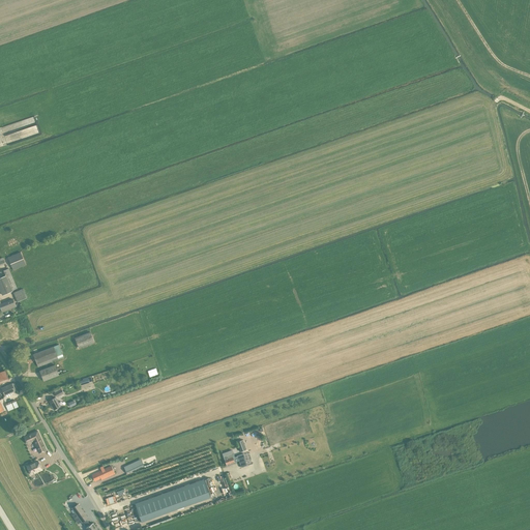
[(35,117),(2,126),(5,139),(7,139),(8,142),(23,138),(22,134),(27,133),(25,127),(37,124),(35,117)]
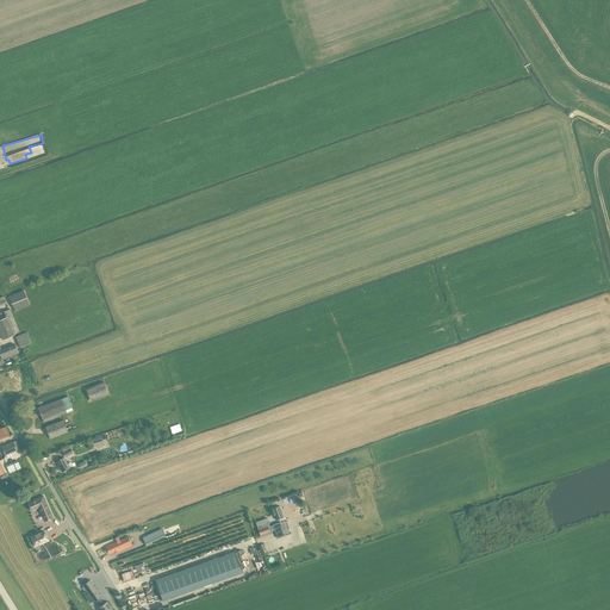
[(10,296),(16,311),(30,305),(24,290),(10,296)]
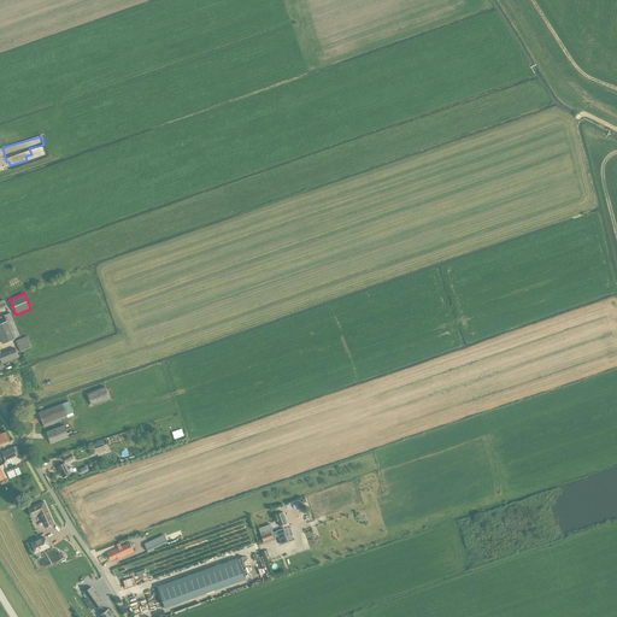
[(6,321),(0,323),(0,336),(3,344),(15,339),(15,338),(21,336),(10,312),(4,315),(6,321)]
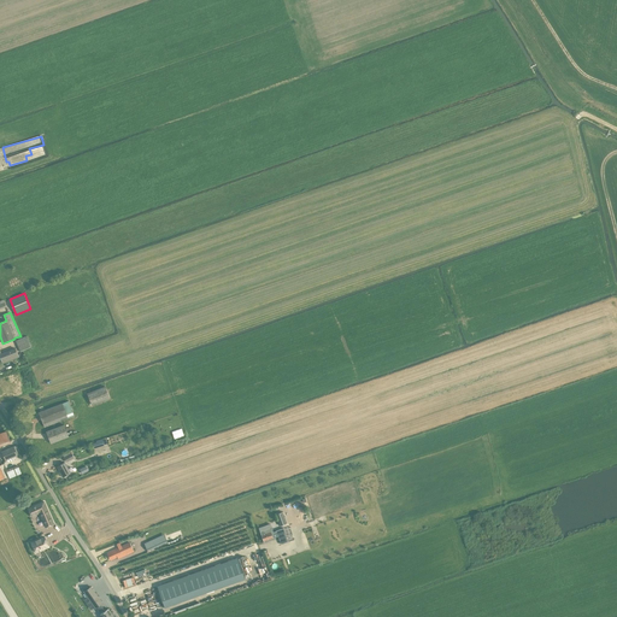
[(27,336),(16,340),(21,352),(31,347),(27,336)]
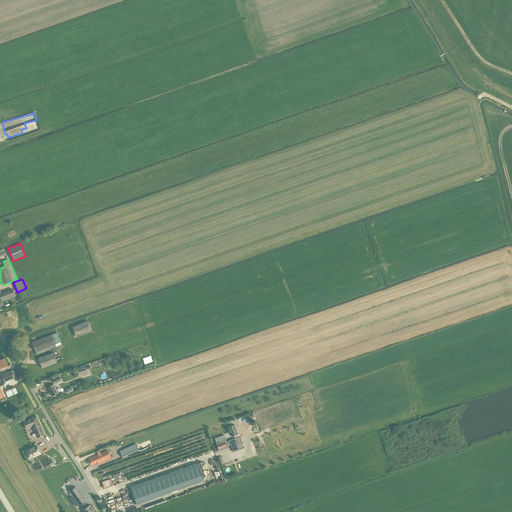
[(0,295),(2,301),(16,296),(13,289),(0,293),(0,295)]
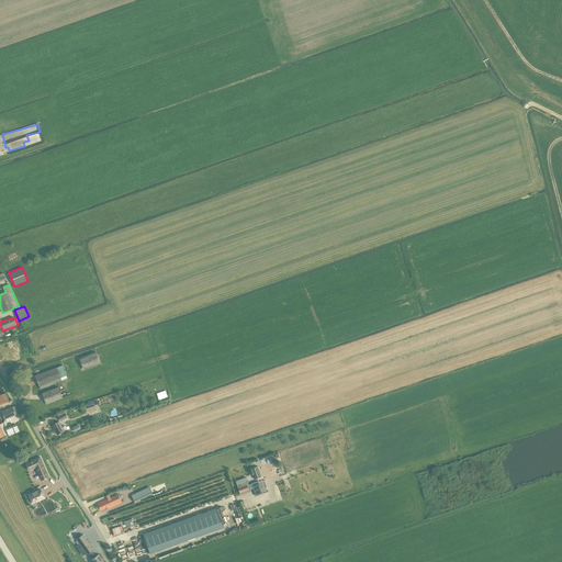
[(100,363),(97,352),(80,358),(85,369),(100,363)]
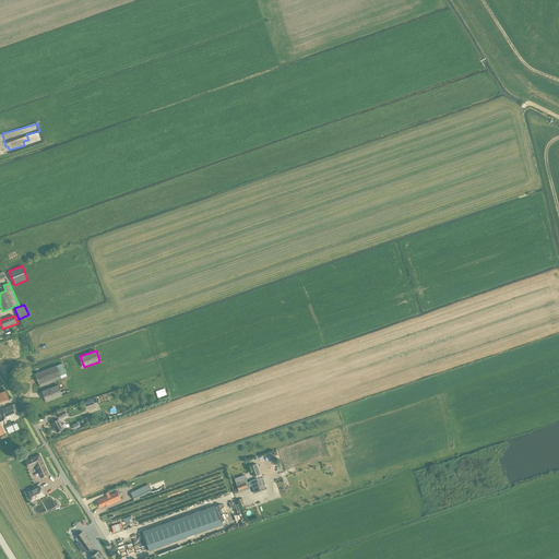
[(40,387),(61,379),(60,376),(66,373),(61,364),(35,373),(40,387)]
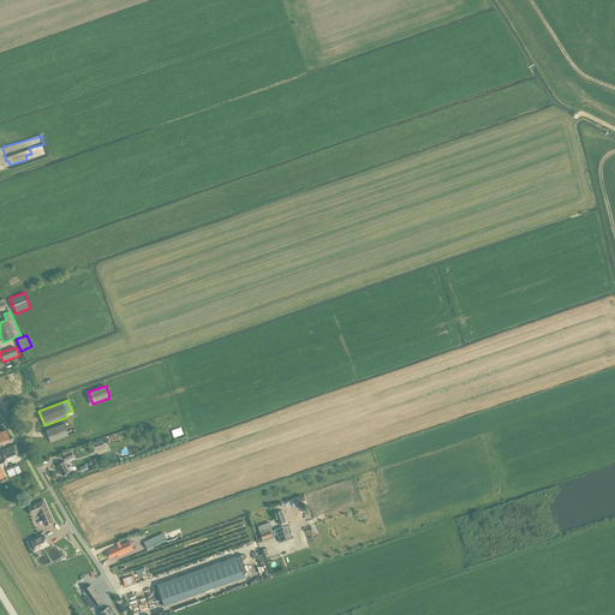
[(64,423),(47,430),(51,441),(69,435),(64,423)]
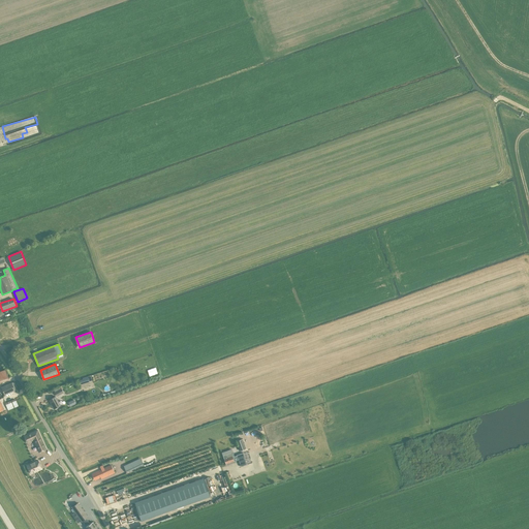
[(6,369),(0,371),(0,382),(9,379),(6,369)]
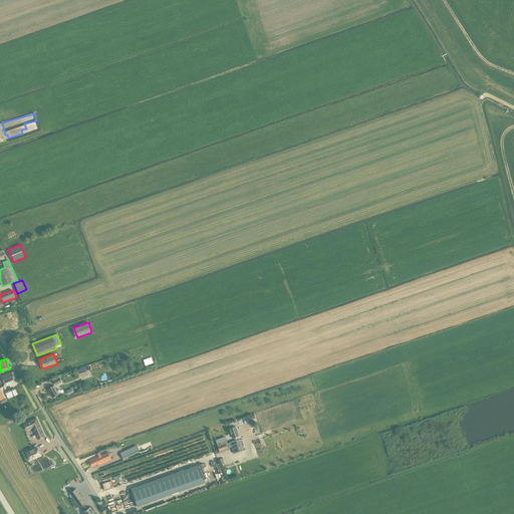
[(13,370),(1,376),(4,383),(18,378),(13,370)]
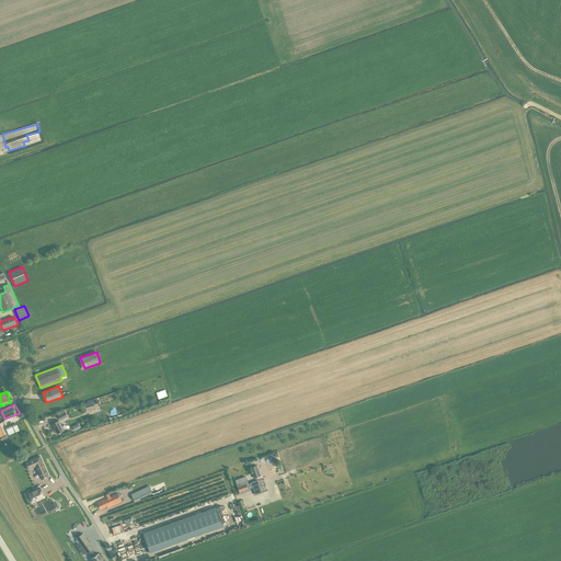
[(65,430),(59,421),(53,424),(57,434),(65,430)]
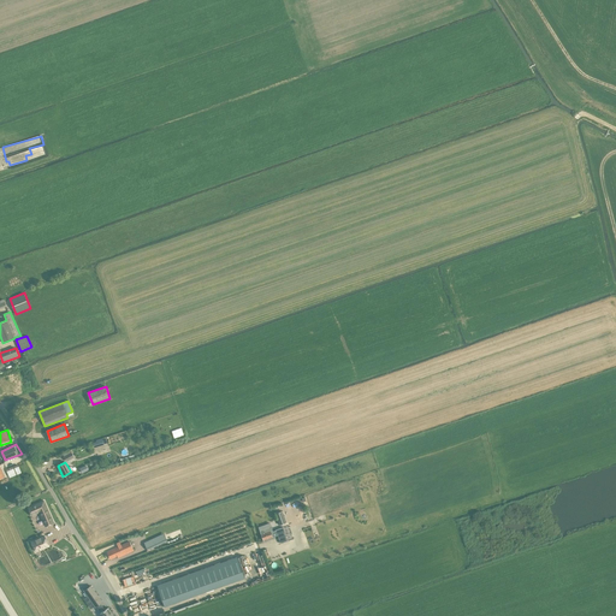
[(18,467),(7,472),(10,478),(21,473),(18,467)]
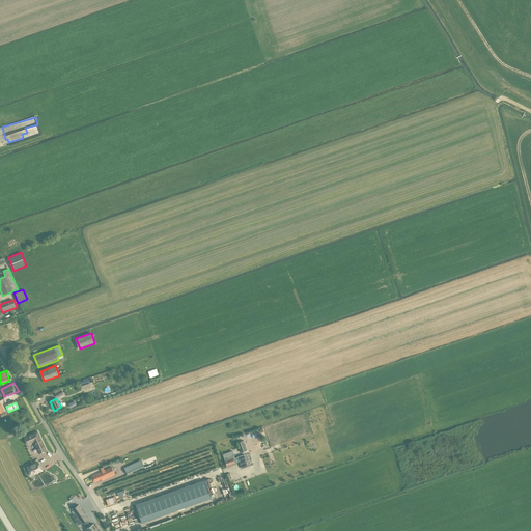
[(37,431),(24,438),(27,444),(34,441),(39,453),(46,450),(37,431)]
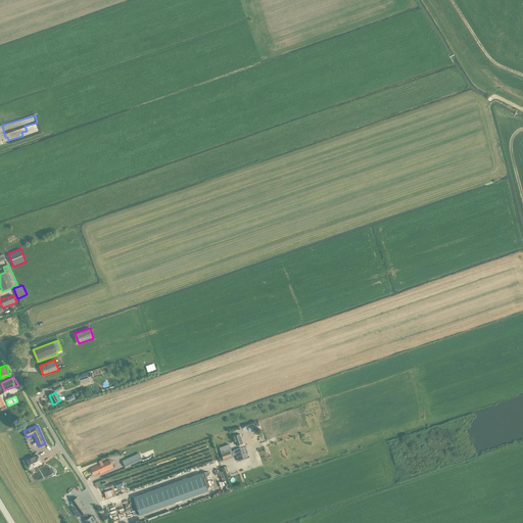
[(229,447),(221,450),(222,454),(224,459),(224,460),(233,457),(232,453),(231,453),(230,450),(229,447)]
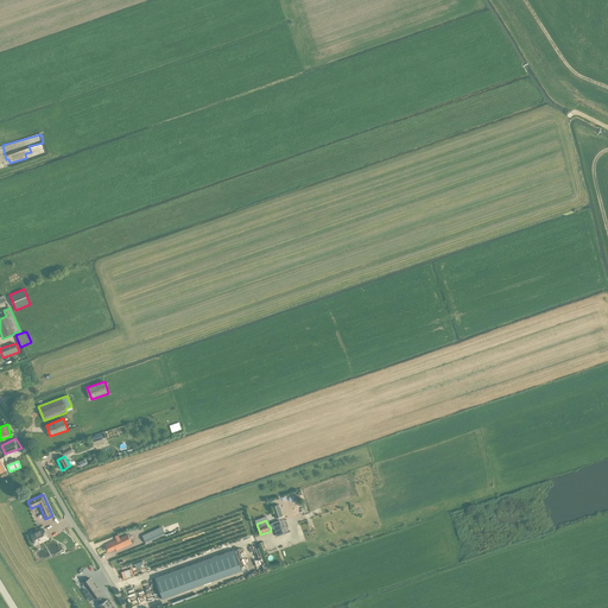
[(35,544),(48,538),(44,529),(31,534),(35,544)]
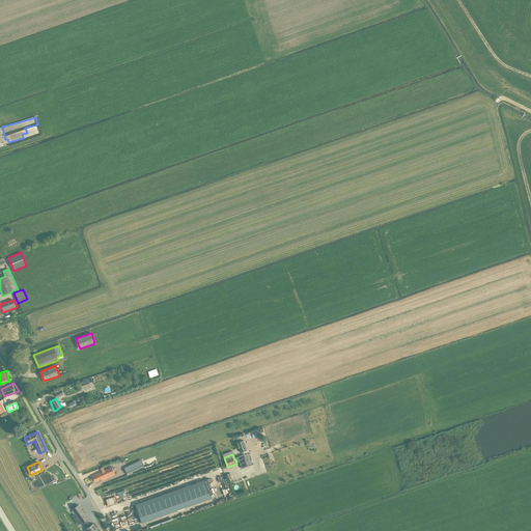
[(127,474),(144,466),(142,462),(124,469),(127,474)]
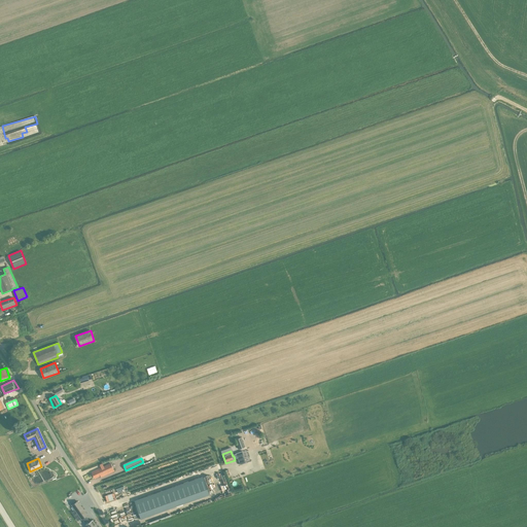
[(110,463),(92,472),(95,479),(101,476),(101,477),(114,471),(110,463)]
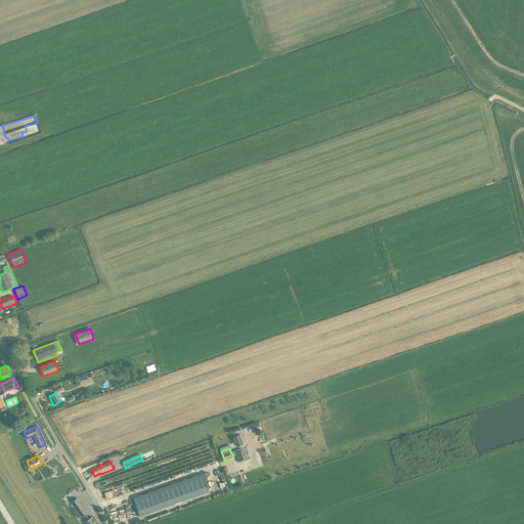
[(175,504),(208,491),(203,476),(169,487),(175,504)]
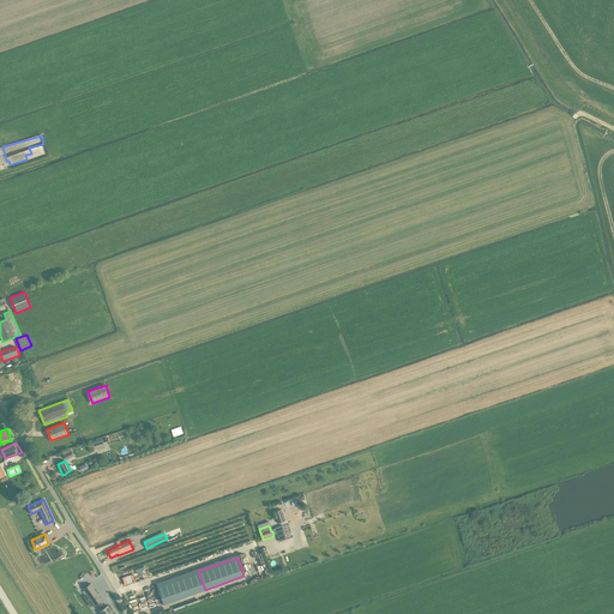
[(133,573),(124,577),(125,584),(136,581),(133,573)]
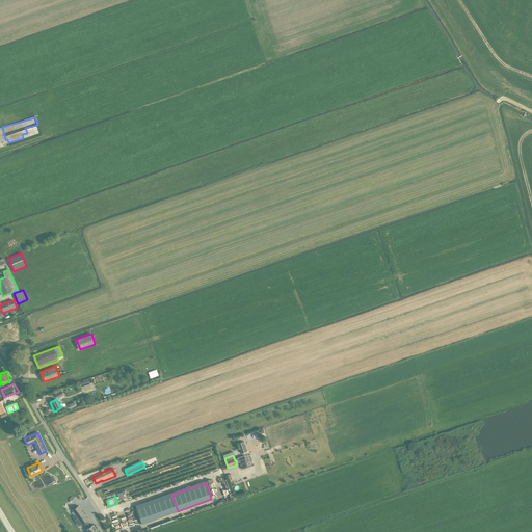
[(167,514),(161,499),(136,507),(142,524),(167,514)]
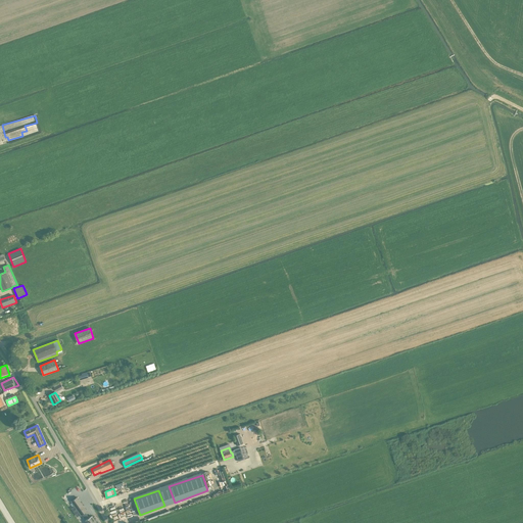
[(77,497),(72,502),(81,515),(82,515),(86,520),(85,521),(86,522),(96,522),(92,516),(89,518),(85,513),(87,511),(77,497)]
